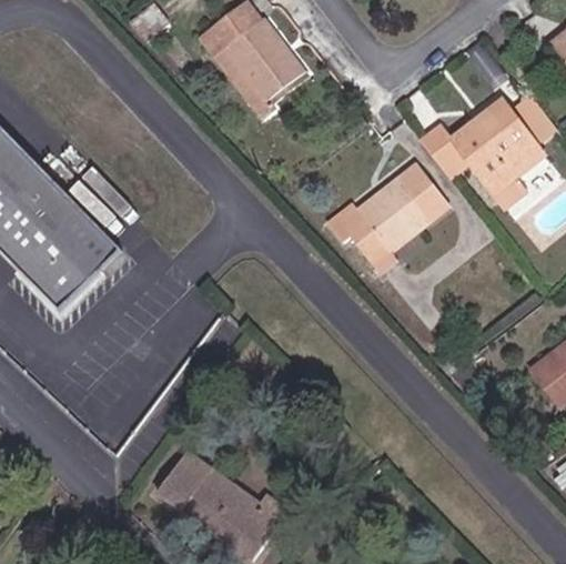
[(223,48),(263,100),(302,69),(262,17),(260,19),(245,0),(200,36),(213,54),(223,48)]
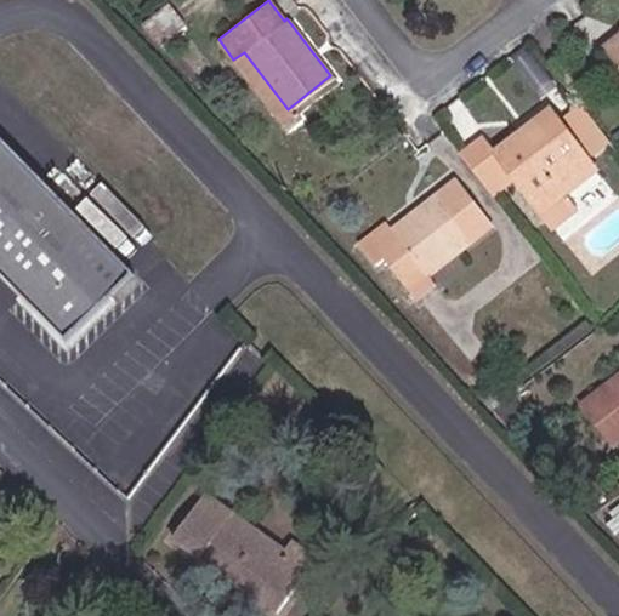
[(163,6),(142,23),(158,41),(179,23),(163,6)]
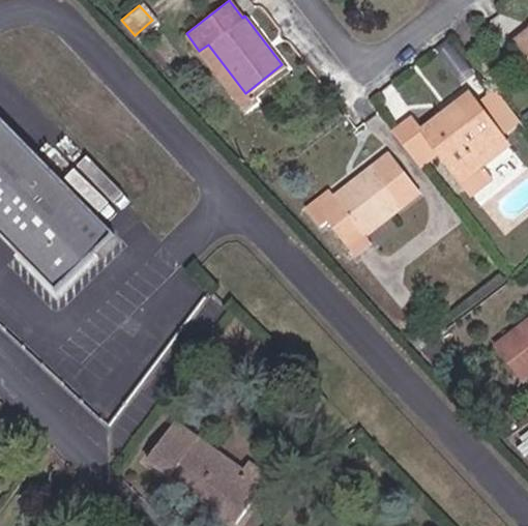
[(527,23),(527,24),(527,25),(512,39),(527,58),(527,23)]
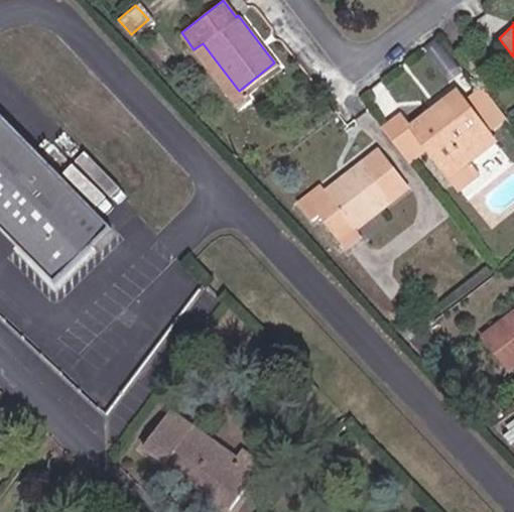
[(421,44),(446,77),(459,68),(433,35),(421,44)]
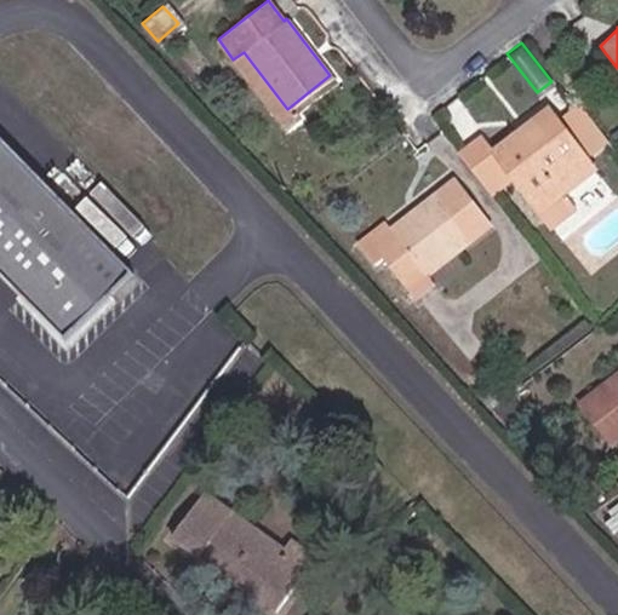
[(296,120),(287,109),(244,52),(233,59),(284,128),(296,120)]
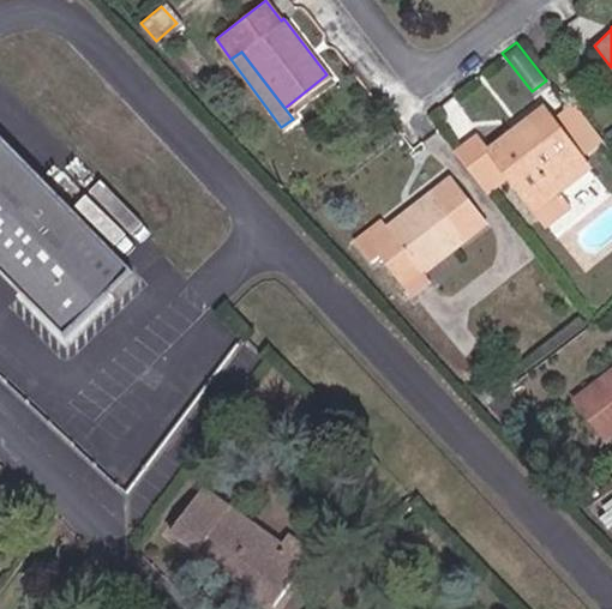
[(552,76),(567,94),(586,80),(571,61),(570,62),(552,76)]
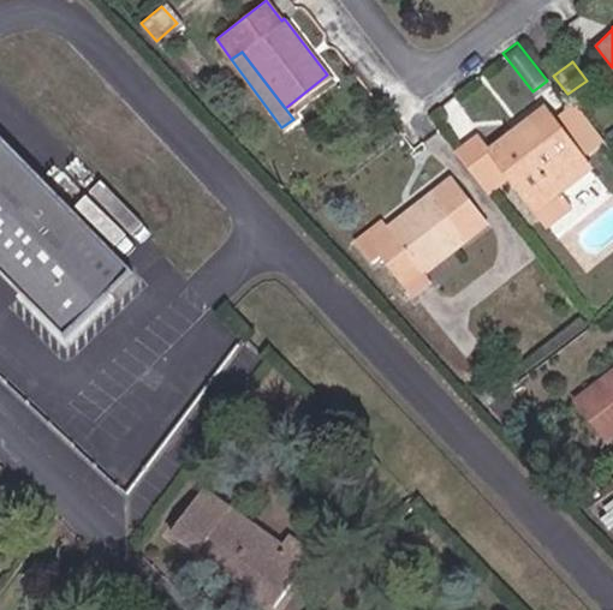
[(541,103),(511,127),(519,137),(549,114),(541,103)]
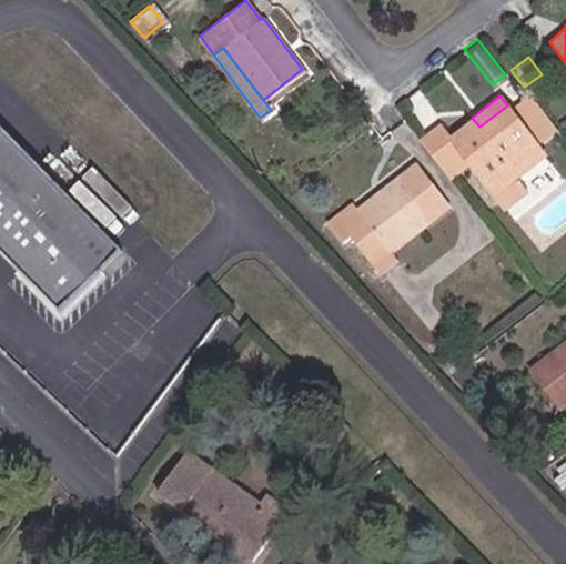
[(420,138),(450,178),(468,162),(493,192),(516,174),(509,164),(537,144),(507,106),(479,127),(472,118),(451,134),(440,121),(420,138)]
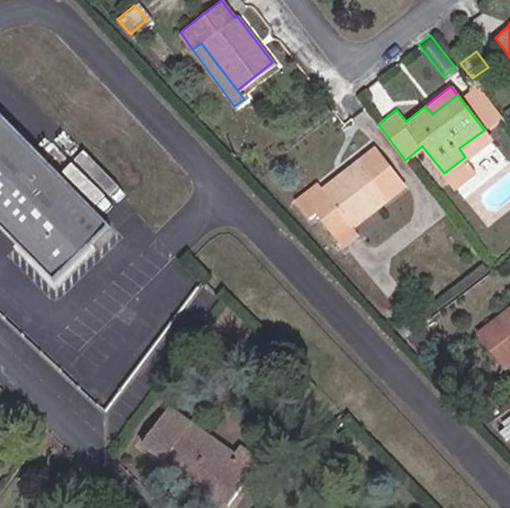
[(109,224),(0,112),(0,224),(52,278),(109,224)]
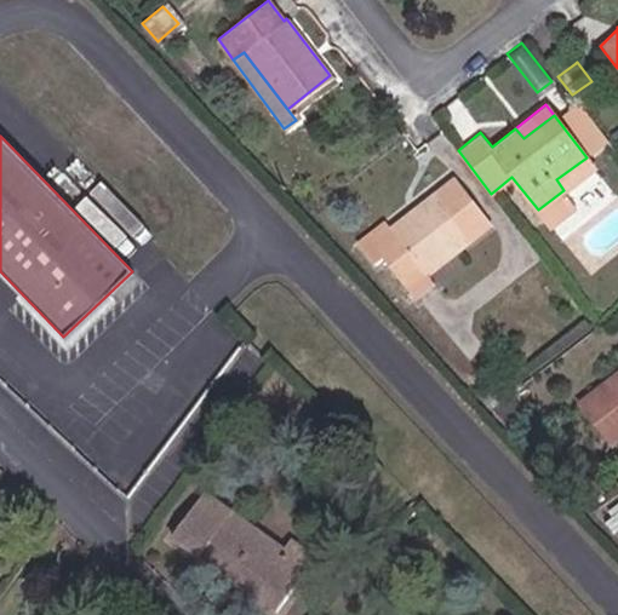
[(556,179),(564,190),(594,167),(587,157),(556,179)]
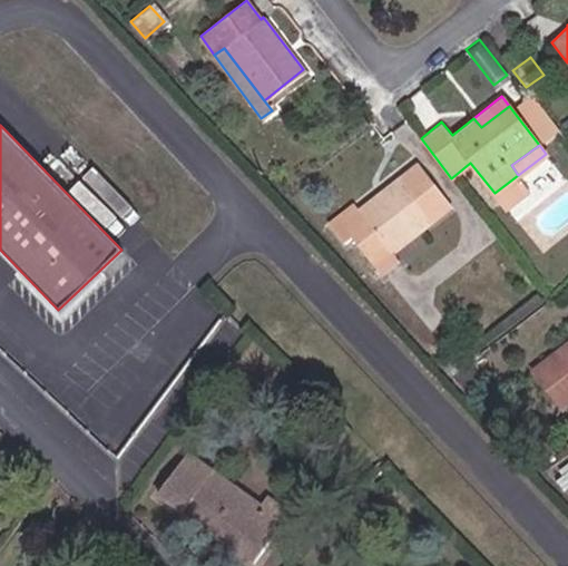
[(368,221),(352,234),(381,272),(399,259),(390,249),(449,204),(418,163),(359,208),(368,221)]
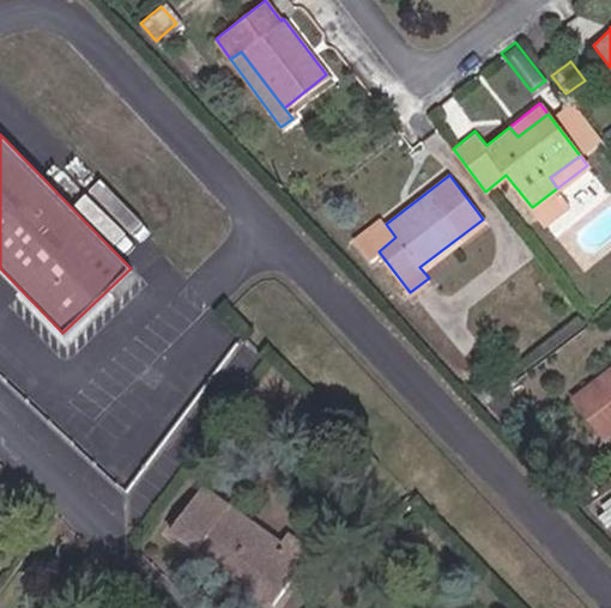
[(369,259),(379,251),(395,237),(386,224),(380,216),(352,237),(369,259)]
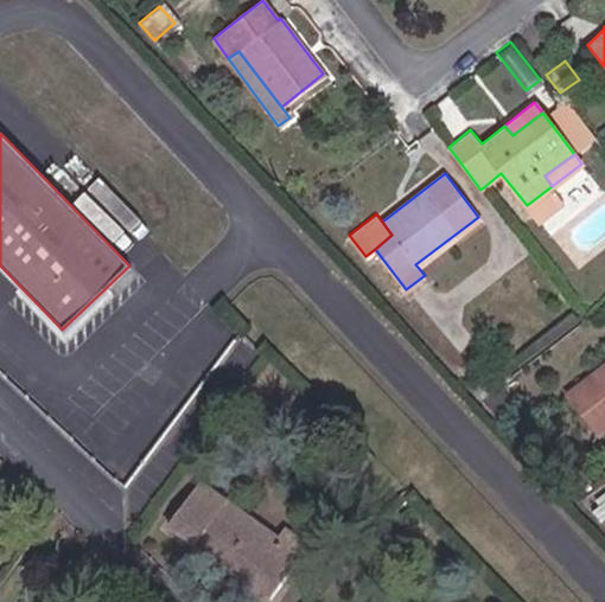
[(604,427),(604,362),(565,394),(597,434),(604,427)]
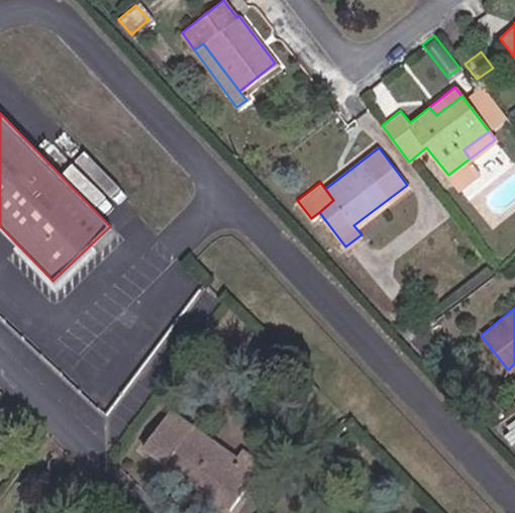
[(408,335),(432,317),(425,309),(400,328),(408,335)]
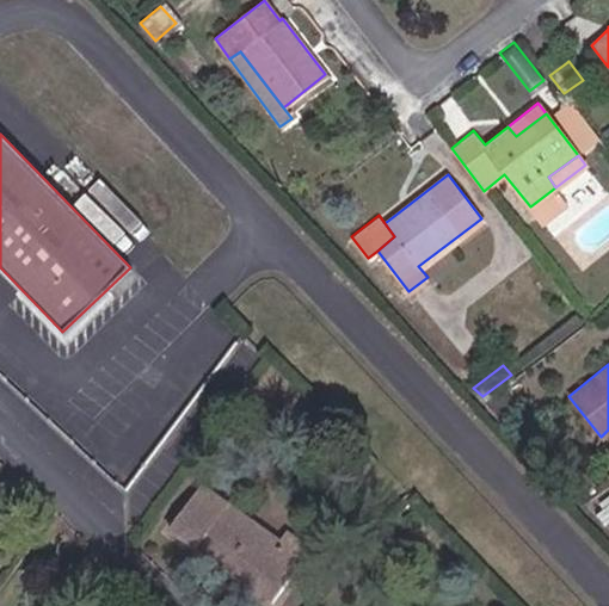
[(483,396),(505,420),(531,397),(511,375),(483,396)]
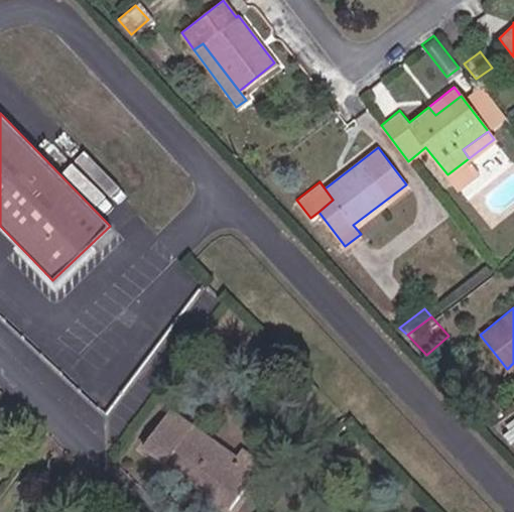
[(264,348),(251,348),(251,358),(263,359),(264,348)]
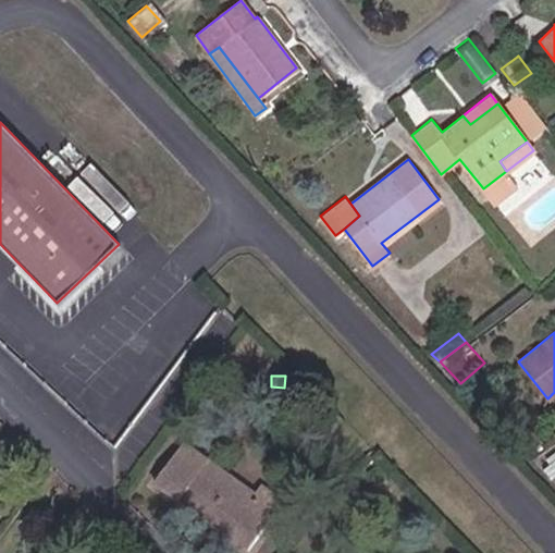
[(540,442),(527,427),(518,437),(531,451),(540,442)]
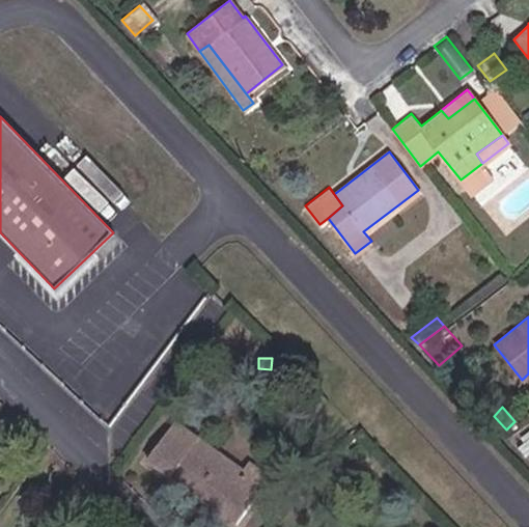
[(243,467),(175,418),(145,460),(233,522),(270,473),(249,459),(243,467)]
